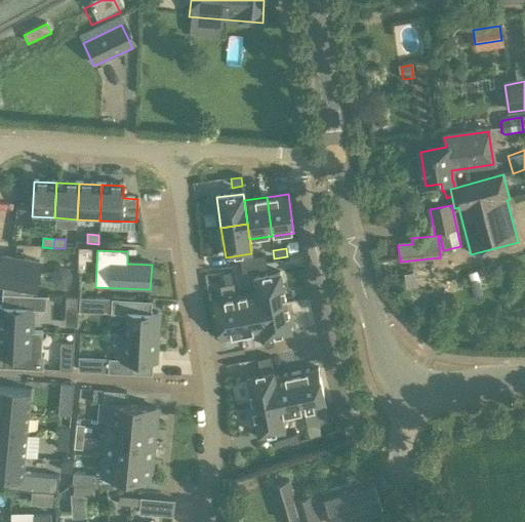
[(265,256),(252,257),(253,266),(266,264),(265,256)]
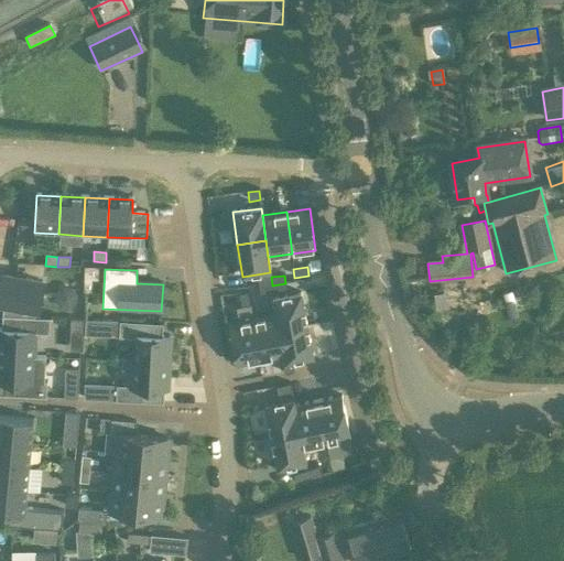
[(41,283),(3,277),(0,297),(0,302),(36,310),(41,283)]
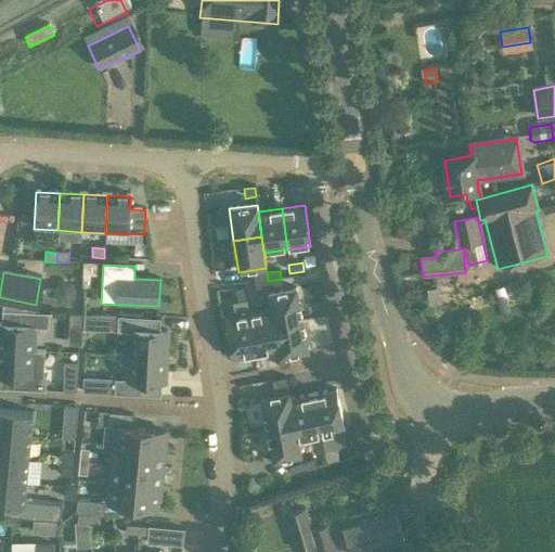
[(268,281),(267,272),(254,274),(255,282),(268,281)]
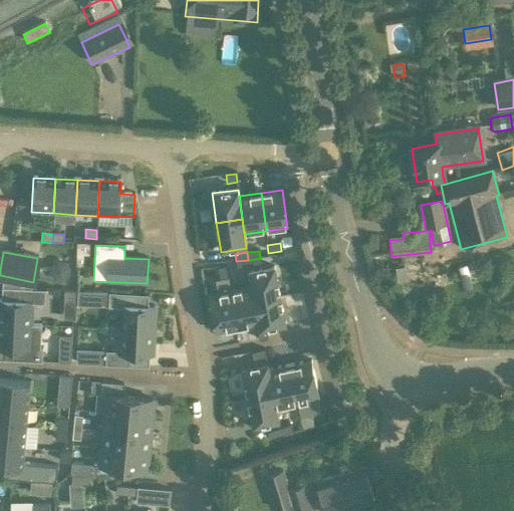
[(261,265),(260,258),(248,260),(249,267),(261,265)]
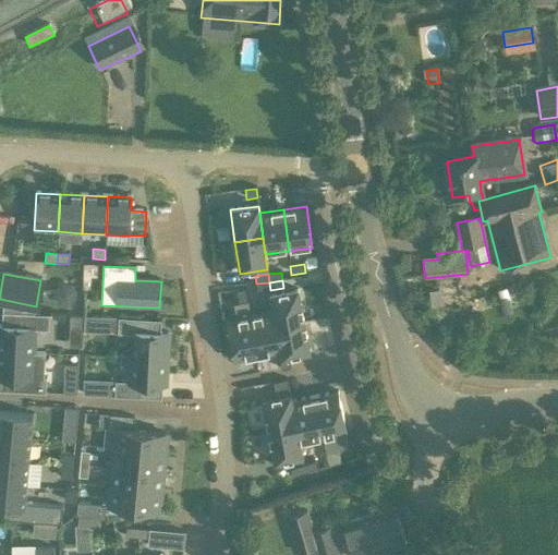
[(270,290),(269,282),(256,284),(257,292),(270,290)]
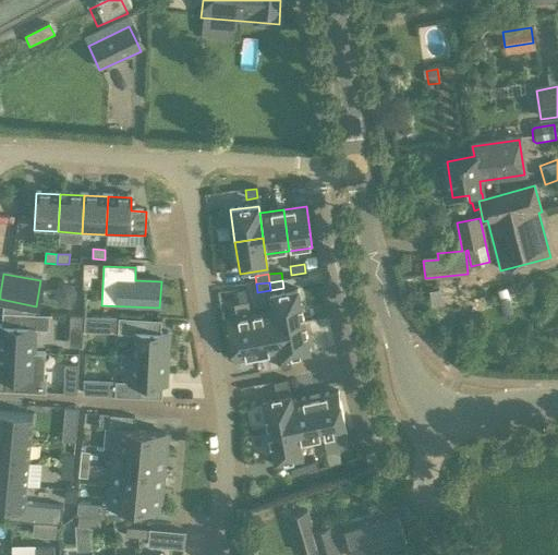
[(74,301),(75,292),(70,286),(62,286),(56,290),(55,299),(60,305),(69,306),(74,301)]
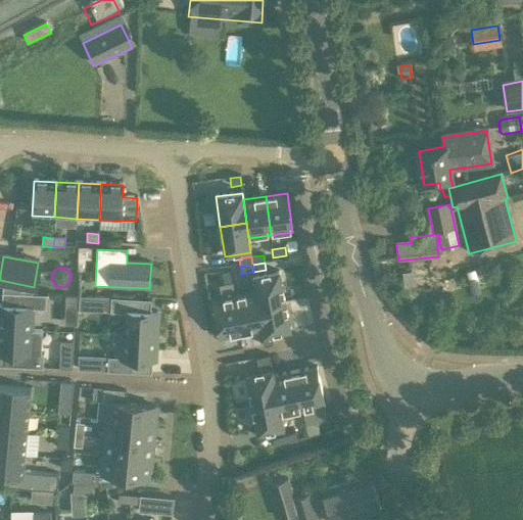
[(230,272),(222,273),(225,285),(232,284),(230,272)]
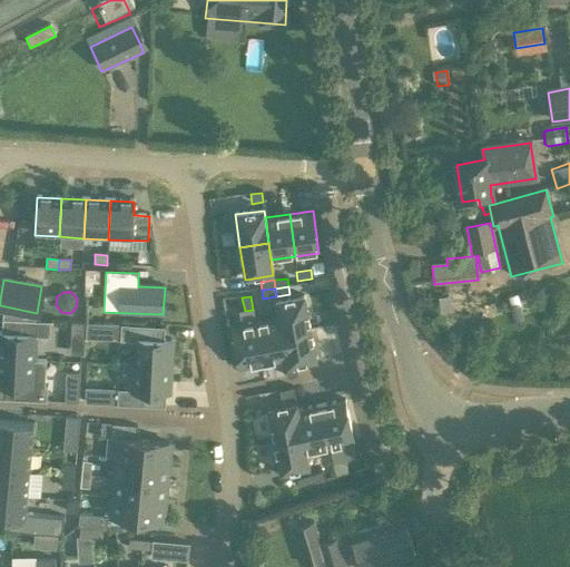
[(282,335),(311,329),(304,296),(275,303),(278,318),(282,335)]
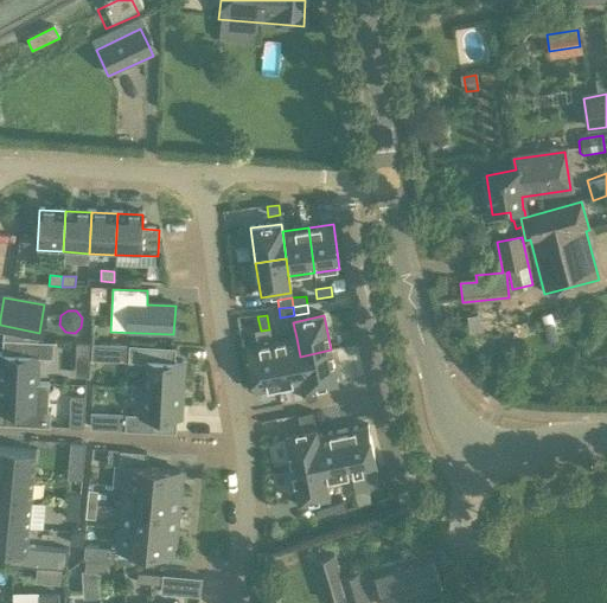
[(479,334),(477,318),(464,319),(465,335),(479,334)]
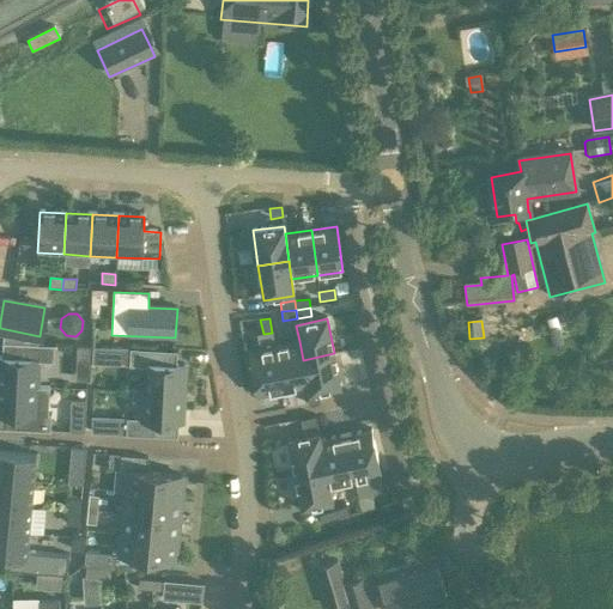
[(299,341),(273,347),(274,352),(274,351),(283,393),(308,387),(303,360),(299,341)]
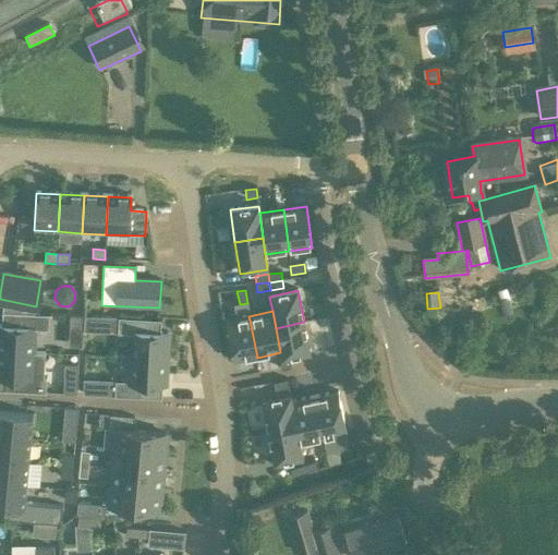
[(0,352),(34,354),(34,353),(35,330),(48,332),(49,315),(2,313),(1,326),(0,326),(0,352)]
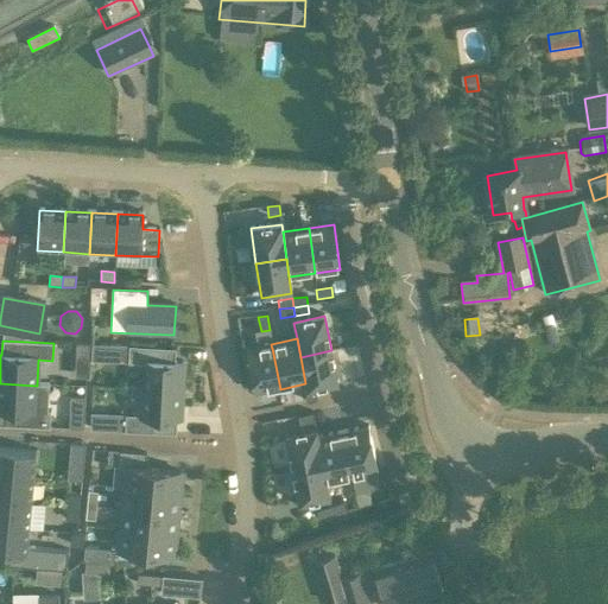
[(92,345),(77,344),(76,357),(92,358),(92,345)]
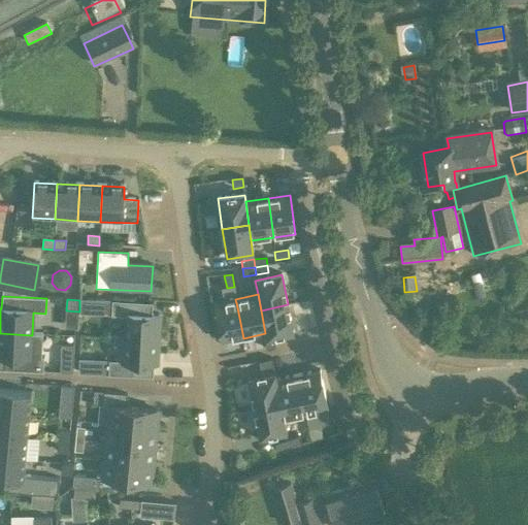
[(236,303),(235,299),(213,303),(222,342),(243,338),(236,302),(236,303)]
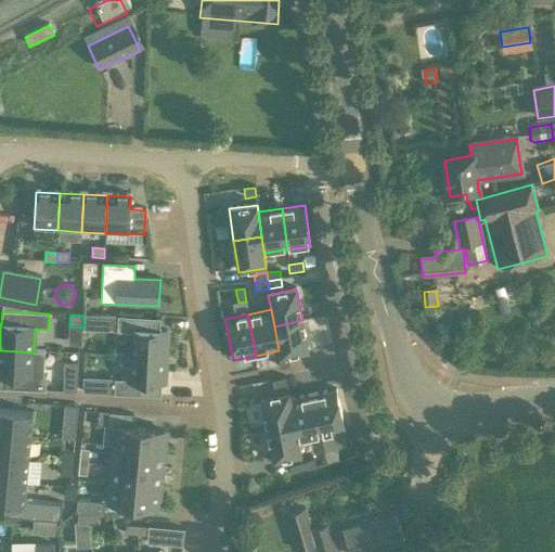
[(117,332),(117,317),(84,316),(84,328),(82,330),(117,332)]
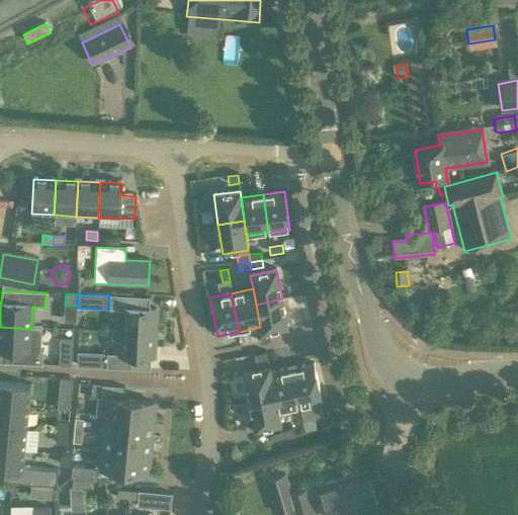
[(120,333),(156,335),(157,311),(149,310),(150,297),(109,295),(109,311),(121,311),(120,333)]
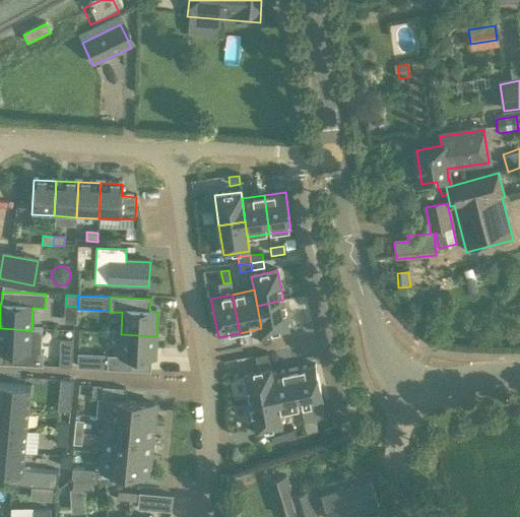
[(288,329),(283,300),(257,306),(261,328),(262,334),(263,334),(268,333),(288,329)]
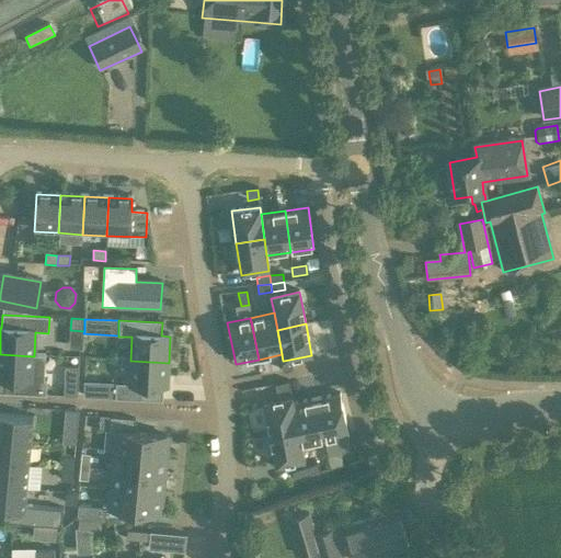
[(34,356),(0,354),(0,380),(3,382),(3,395),(46,397),(46,380),(44,380),(45,356),(34,355),(34,356)]
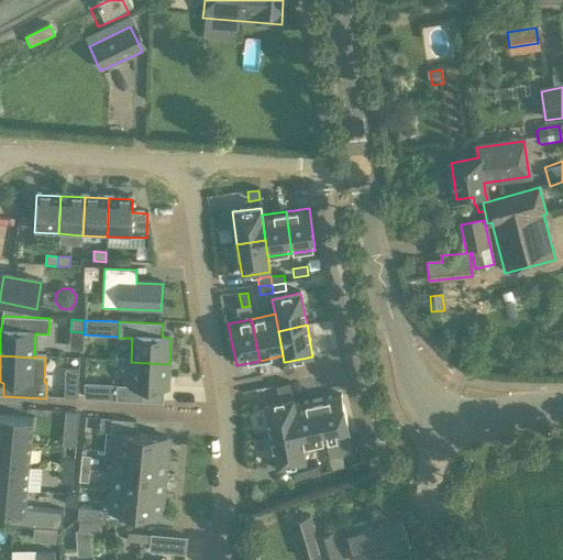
[(285,362),(284,362),(282,362),(284,374),(293,372),(290,361),(285,362)]
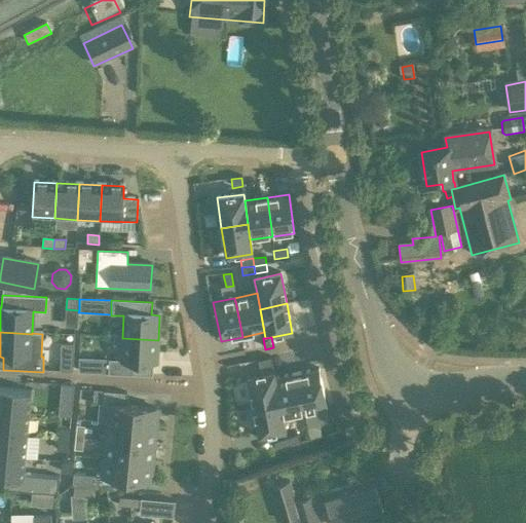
[(158,340),(122,338),(121,361),(79,359),(78,373),(152,377),(153,365),(156,365),(158,340)]
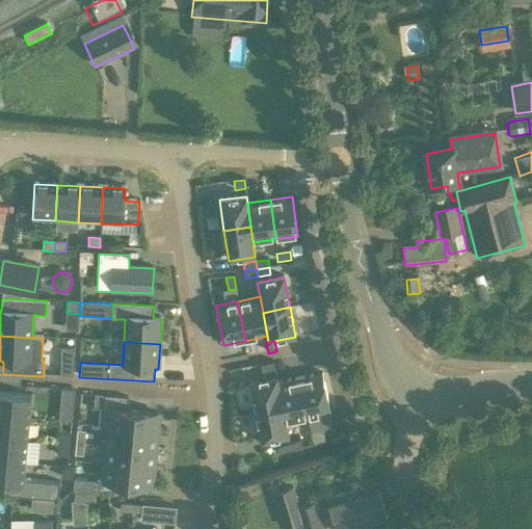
[(262,373),(275,370),(273,363),(261,365),(262,373)]
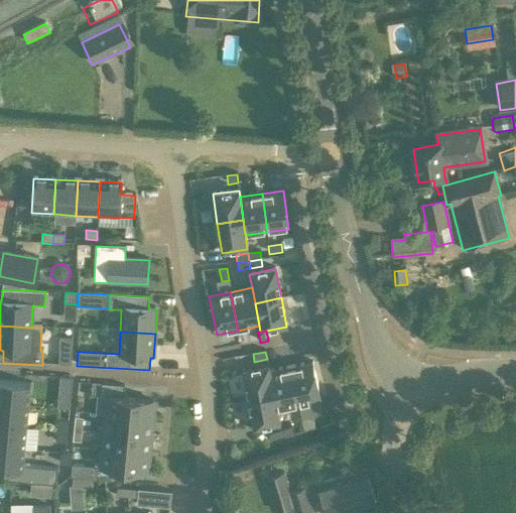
[(59,366),(72,366),(72,355),(59,354),(59,366)]
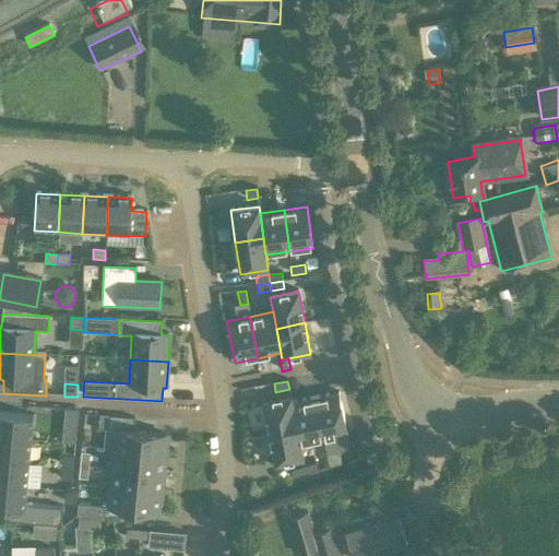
[(323,436),(324,439),(347,435),(339,393),(316,399),(322,436),(323,436)]
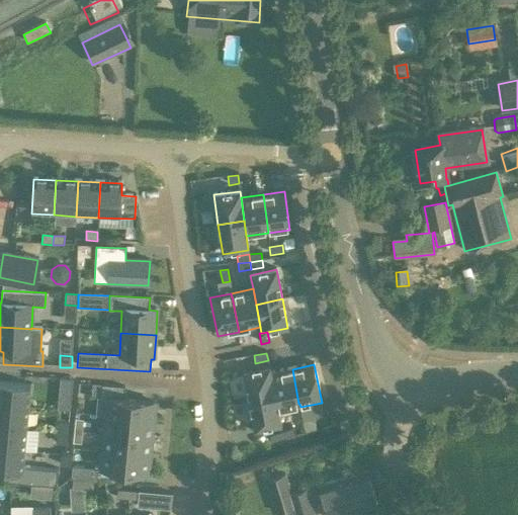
[(275,397),(270,373),(269,367),(243,372),(249,402),(275,397)]
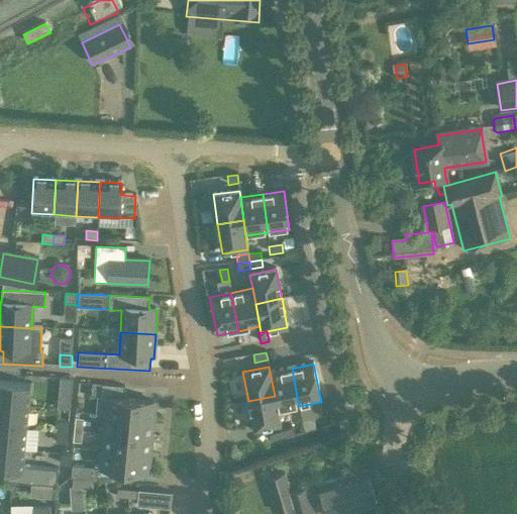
[(298,403),(292,369),(270,373),(275,396),(278,411),(300,406),(299,403),(298,403)]
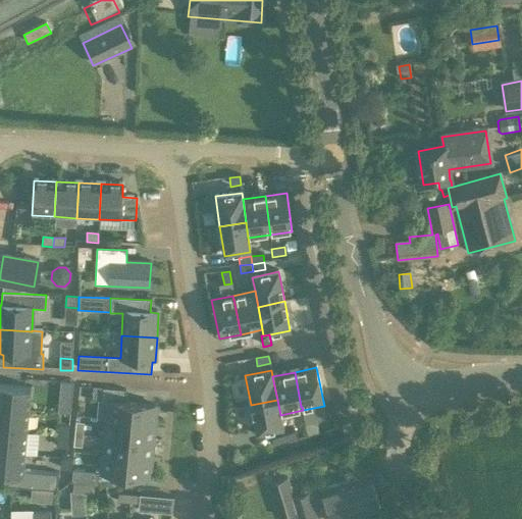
[(71,395),(73,383),(62,383),(61,395),(71,395)]
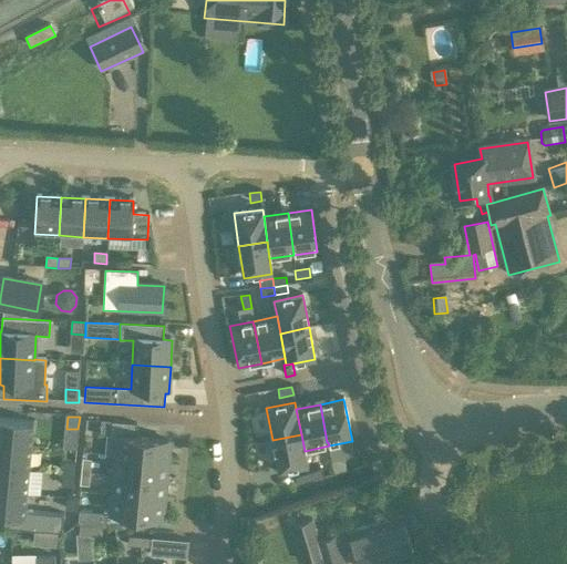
[(0,443),(31,447),(33,422),(27,422),(0,419),(0,443)]
